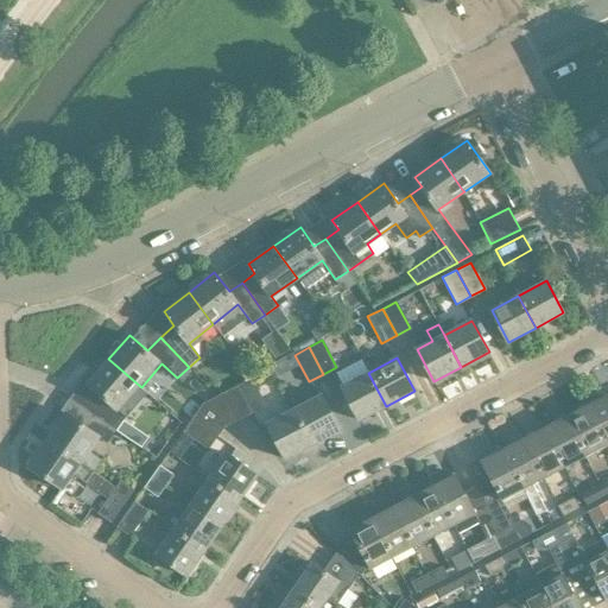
[(95,391),(83,407),(118,430),(127,416),(120,411),(141,387),(108,359),(87,382),(95,391)]
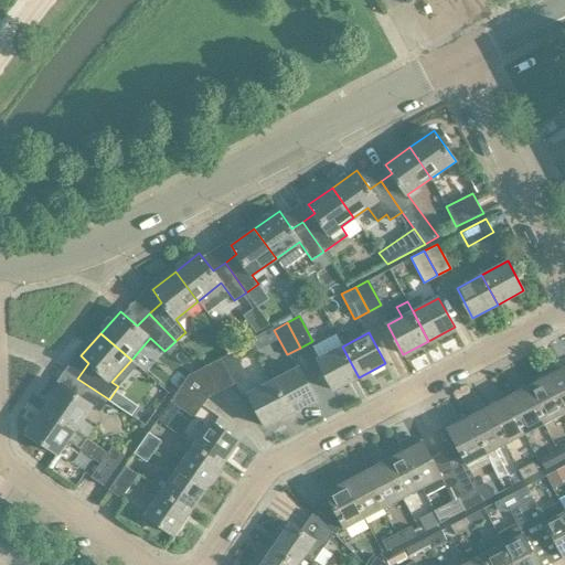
[(359,377),(342,347),(318,359),(334,391),(359,377)]
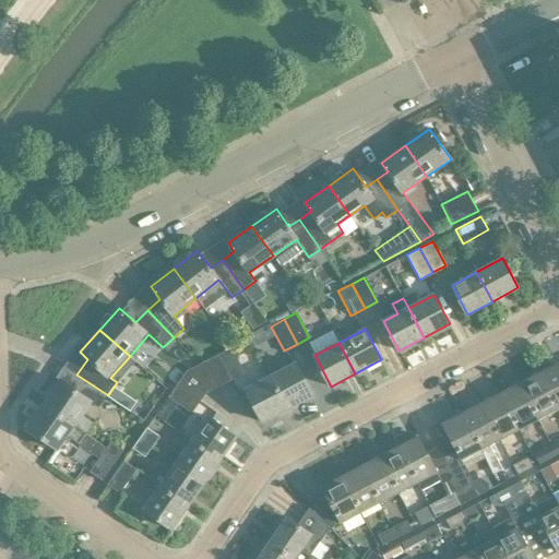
[(217,354),(229,379),(244,372),(230,347),(217,354)]
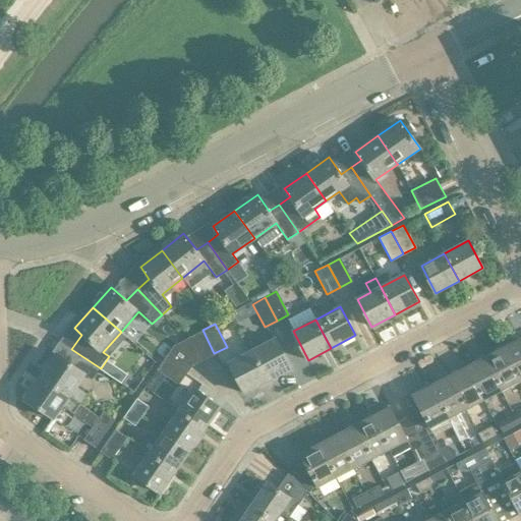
[(214,353),(203,330),(191,335),(204,359),(214,353)]
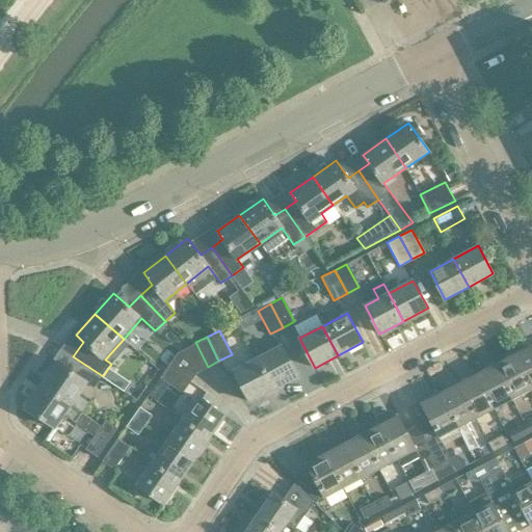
[(208,367),(195,342),(178,352),(196,372),(208,367)]
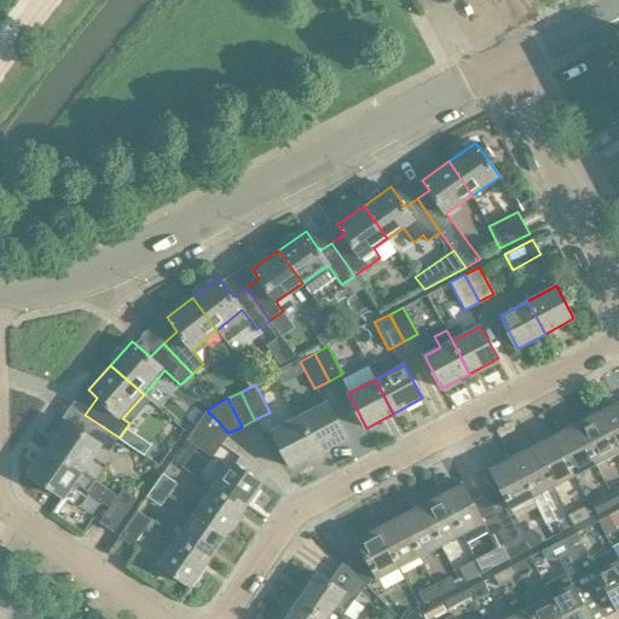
[(618,404),(618,401),(617,399),(615,400),(608,404),(607,404),(603,404),(596,408),(595,410),(594,411),(595,414),(596,412),(617,453),(618,451),(618,404)]
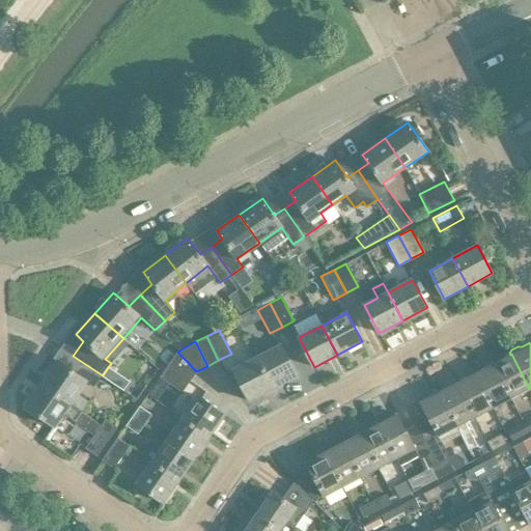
[(281,345),(256,358),(273,389),(297,375),(281,345)]
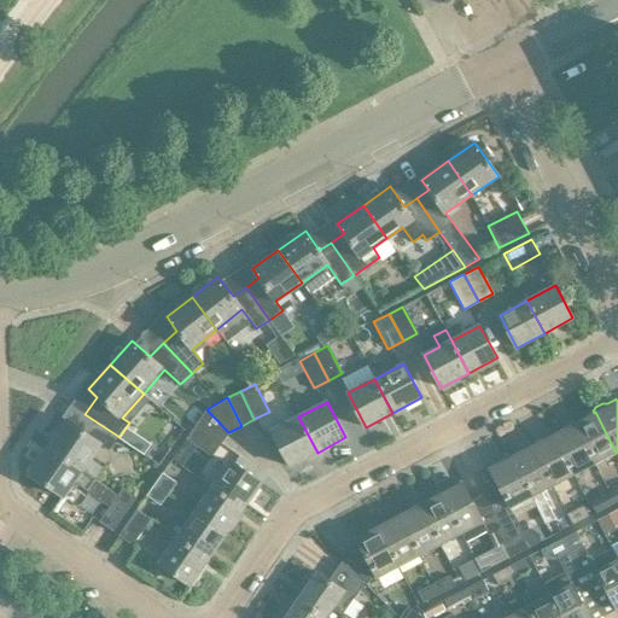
[(228,432),(207,409),(196,425),(221,442),(228,432)]
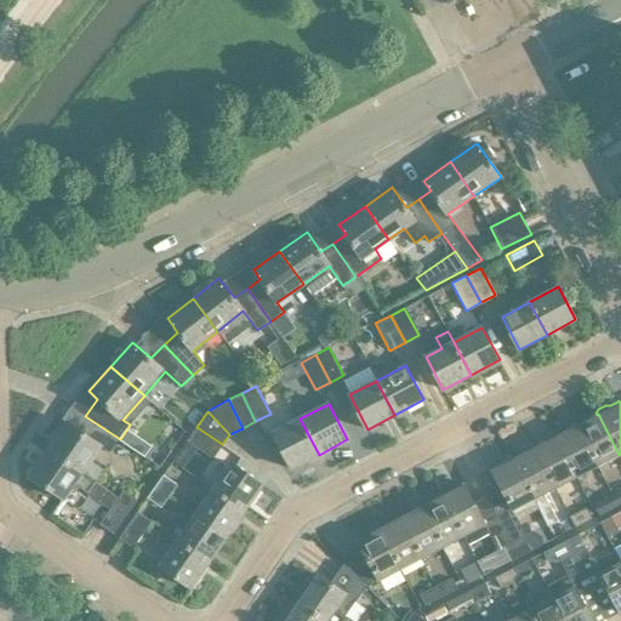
[(591,419),(576,426),(598,466),(619,455),(598,414),(597,415),(596,412),(590,416),(591,419)]
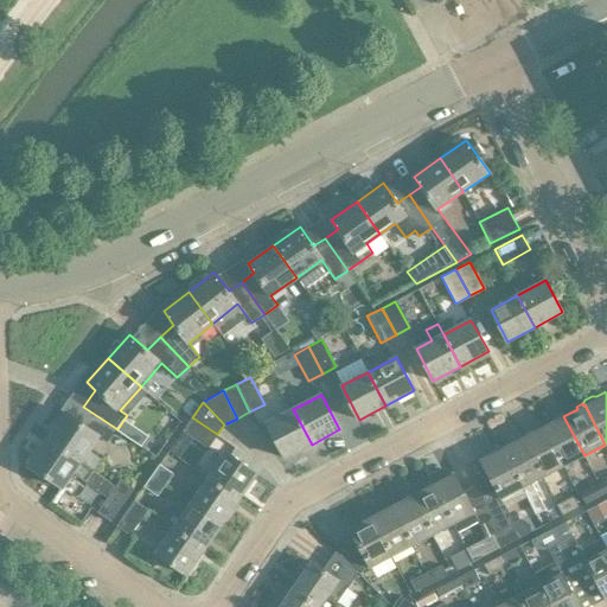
[(117,429),(83,407),(75,419),(66,411),(48,439),(94,471),(102,459),(90,451),(101,438),(108,442),(117,429)]
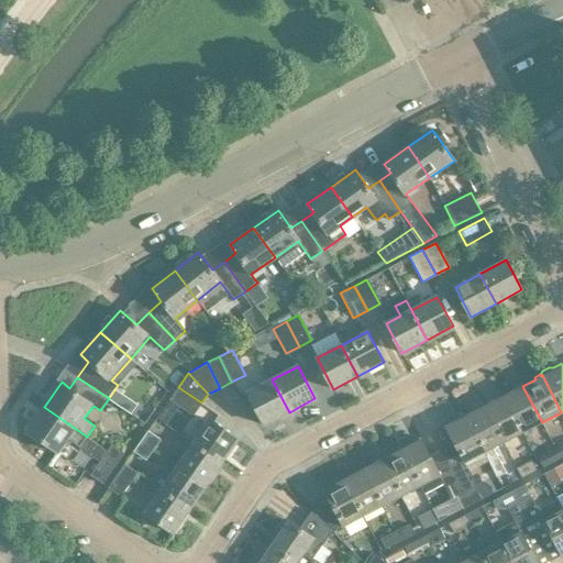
[(289,412),(272,379),(247,393),(264,424),(289,412)]
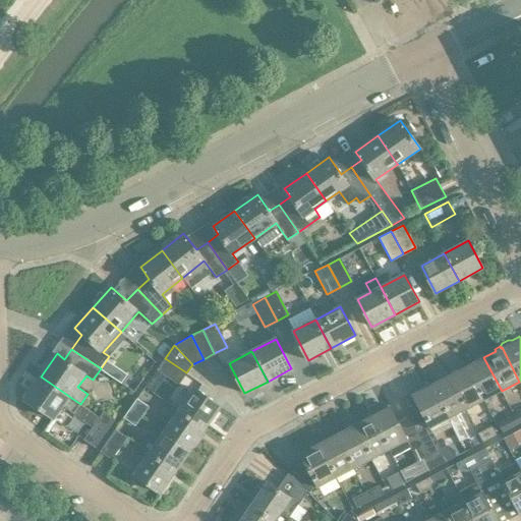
[(477,360),(467,365),(484,400),(502,391),(483,357),(482,355),(476,358),(477,360)]
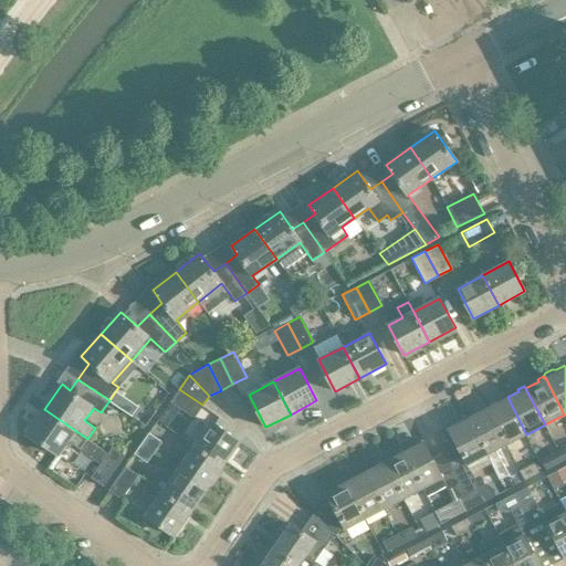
[(202,405),(179,389),(170,401),(194,418),(202,405)]
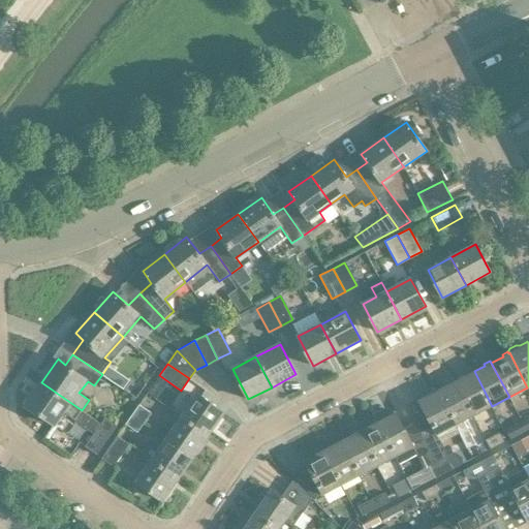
[(467,375),(456,381),(473,415),(492,406),(474,371),(472,372),(471,370),(466,373),(467,375)]
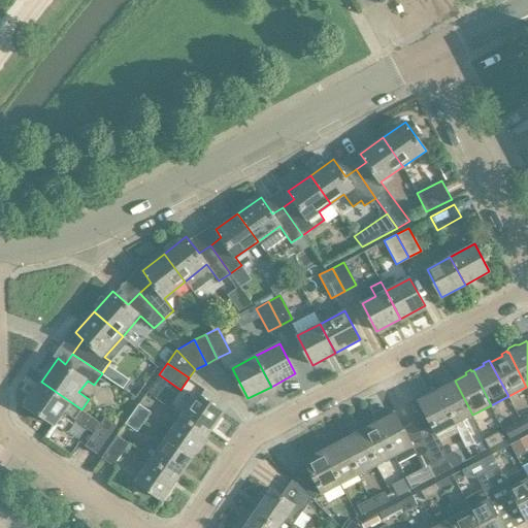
[(449,384),(436,390),(457,430),(467,448),(475,443),(463,420),(472,415),(455,381),(454,381),(453,378),(448,382),(449,384)]
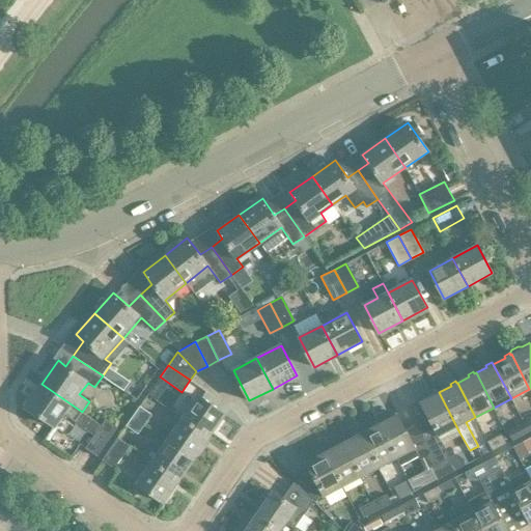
[(82,412),(42,384),(26,407),(55,426),(64,414),(76,422),(82,412)]
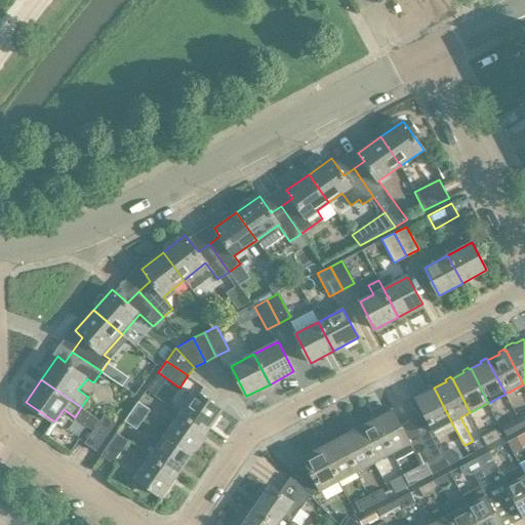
[(428,391),(415,397),(431,427),(420,432),(440,471),(449,466),(443,453),(444,452),(437,437),(454,428),(434,388),(433,386),(427,389),(428,391)]
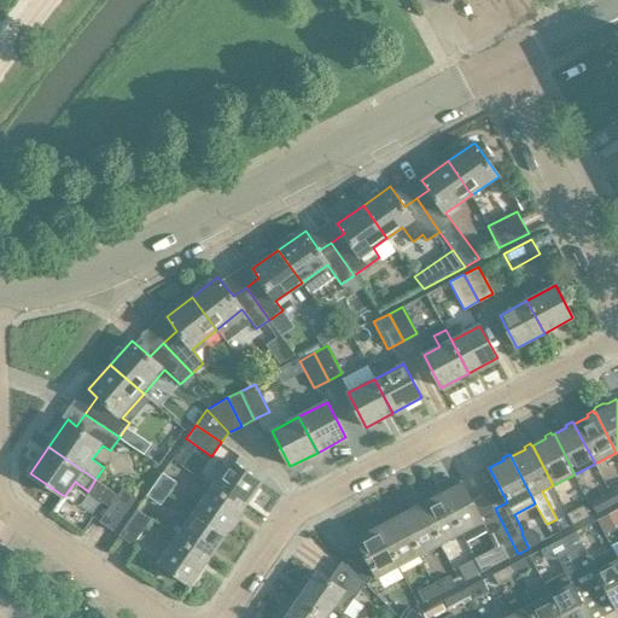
[(244,508),(262,482),(231,460),(213,487),(244,508)]
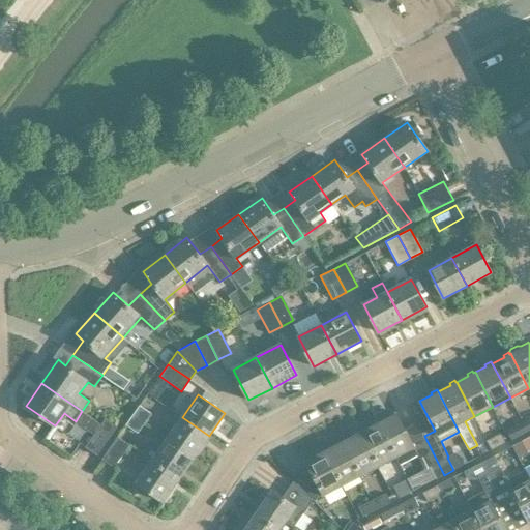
[(140,406),(134,415),(145,423),(152,414),(140,406)]
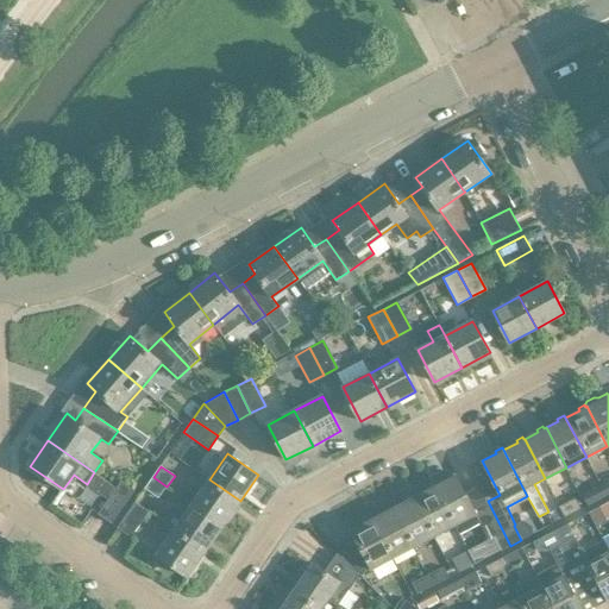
[(447,479),(434,485),(456,526),(459,533),(481,522),(489,539),(494,537),(501,551),(510,546),(488,501),(473,509),(456,475),(454,476),(453,473),(446,477),(447,479)]
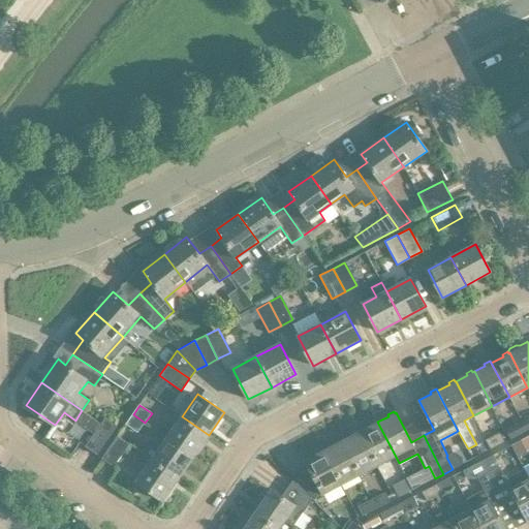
[(145,423),(133,414),(126,424),(137,432),(145,423)]
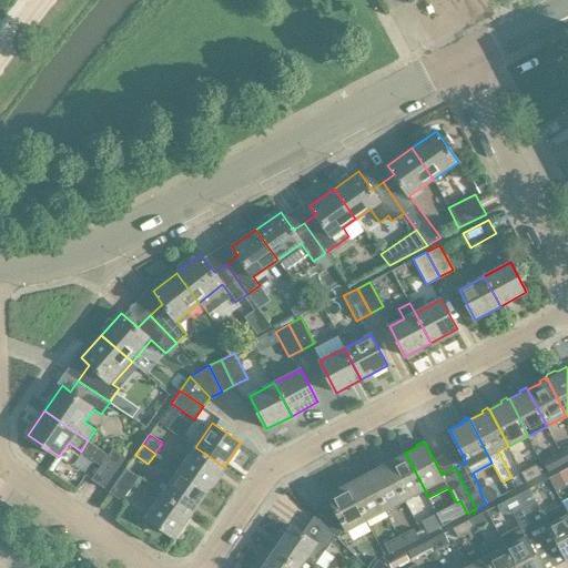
[(224,467),(195,447),(179,470),(209,490),(224,467)]
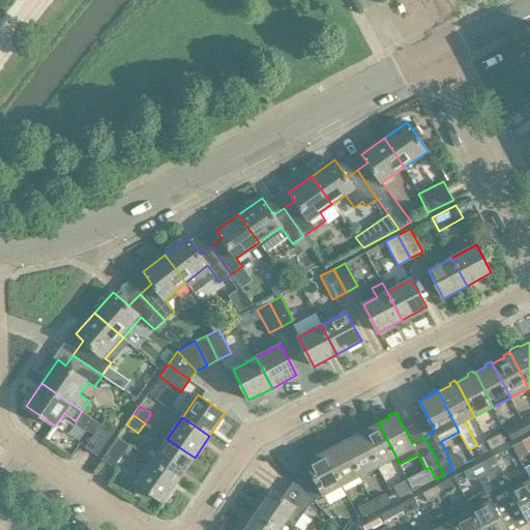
[(97,455),(117,427),(106,418),(85,447),(97,455)]
